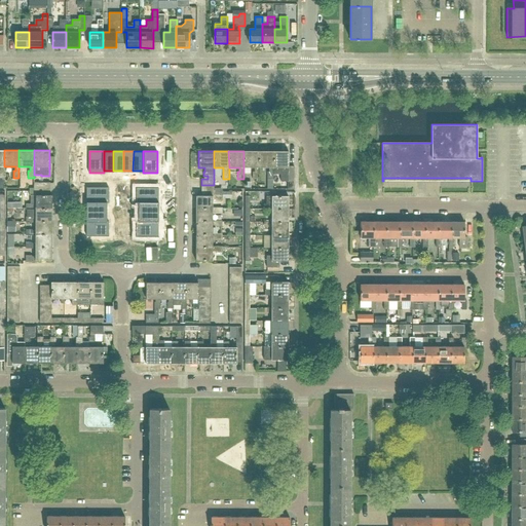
[(243,151),(243,167),(254,167),(254,172),(253,172),(252,179),(259,179),(259,167),(258,151),(243,151)]
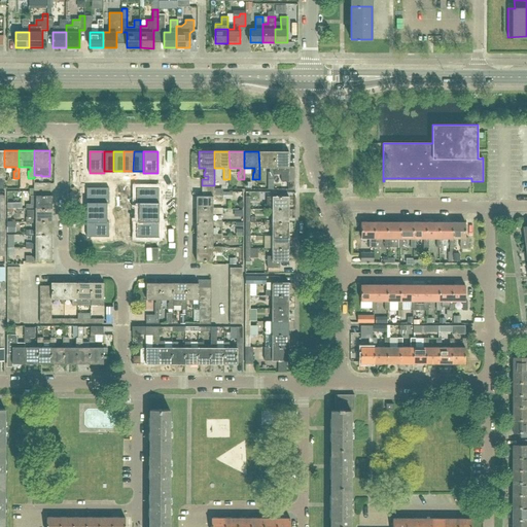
[(274,174),(274,168),(274,151),(258,151),(259,168),(270,168),(270,172),(268,172),(268,179),(274,179),(274,174)]
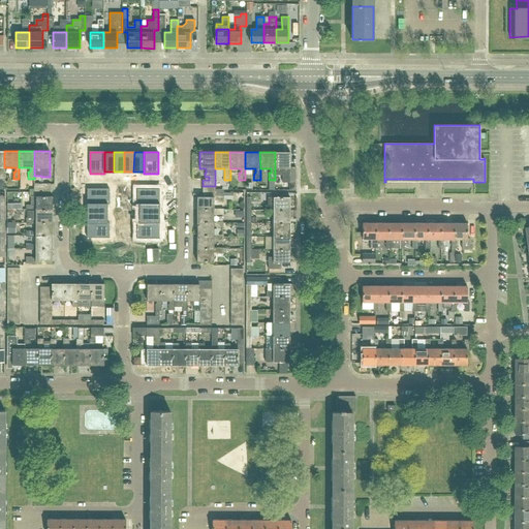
[(290,152),(275,152),(275,168),(275,175),(283,175),(283,182),(290,182),(290,168),(290,152)]
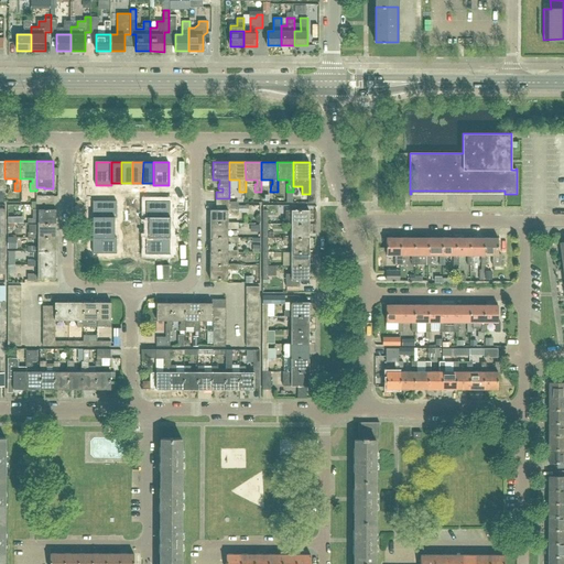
[(238,202),(229,202),(229,198),(216,198),(216,209),(227,210),(227,209),(238,209),(238,202)]
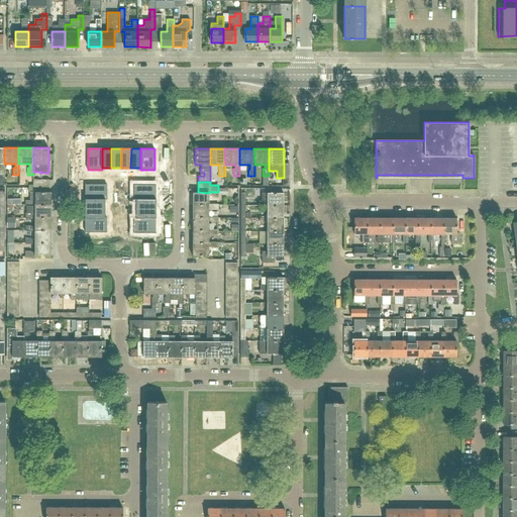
[(86,186),(86,200),(105,200),(107,200),(107,186),(86,186)]
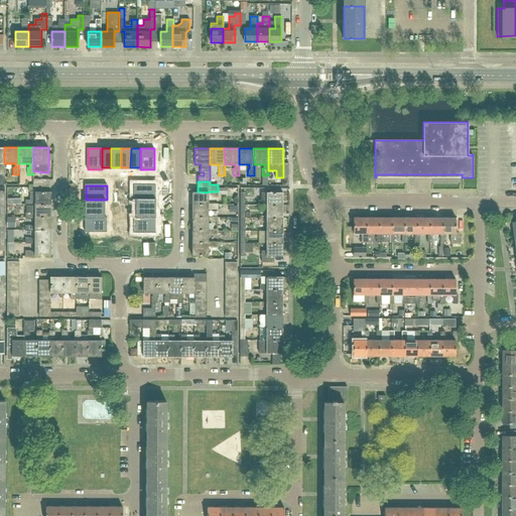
[(134,185),(134,200),(136,200),(156,200),(156,185),(134,185)]
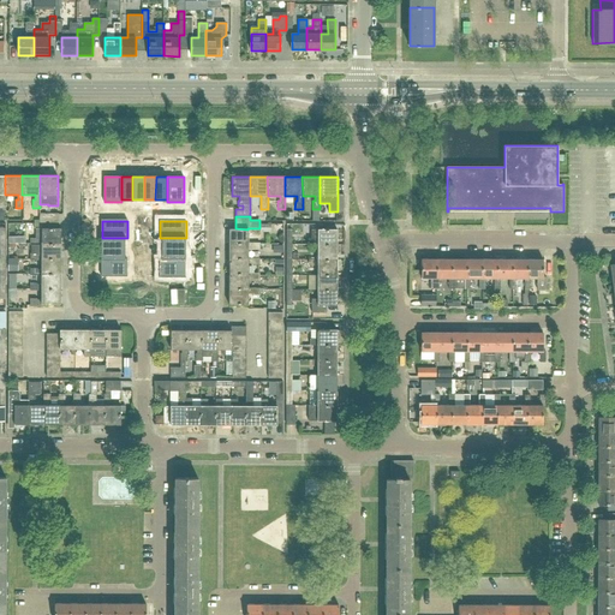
[(31,245),(42,245),(42,243),(61,243),(61,228),(59,228),(41,228),(40,228),(36,228),(36,239),(30,239),(30,245),(31,245)]
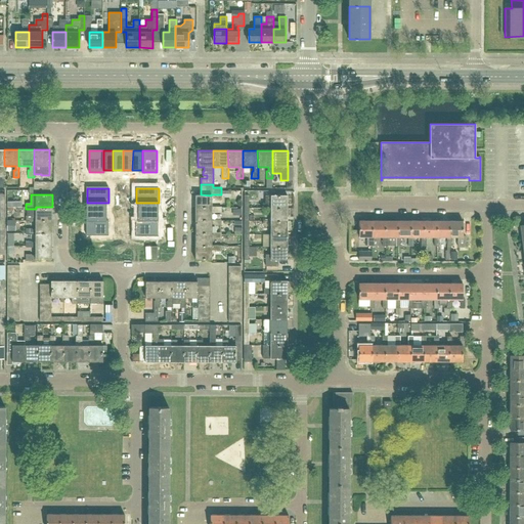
[(211,195),(201,194),(194,194),(194,208),(211,208),(211,207),(212,207),(212,199),(215,199),(215,200),(221,200),(221,194),(211,194),(211,195)]
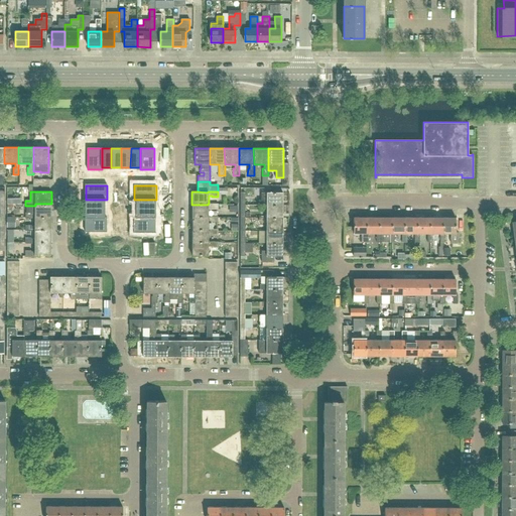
[(266,205),(283,205),(283,192),(267,192),(266,205)]
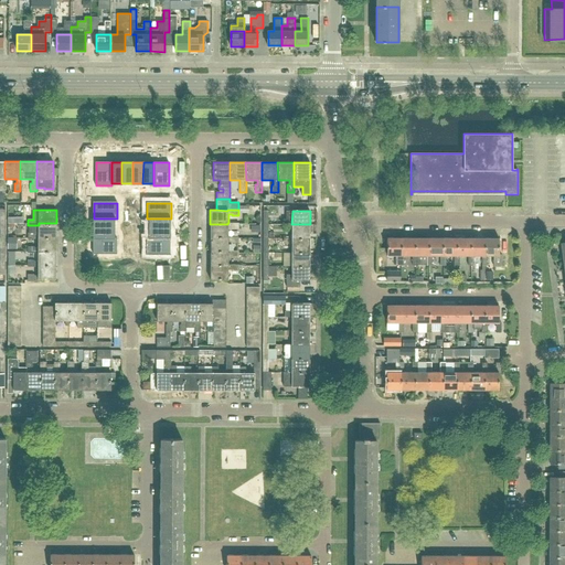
[(94,219),(94,228),(115,228),(115,219),(94,219)]
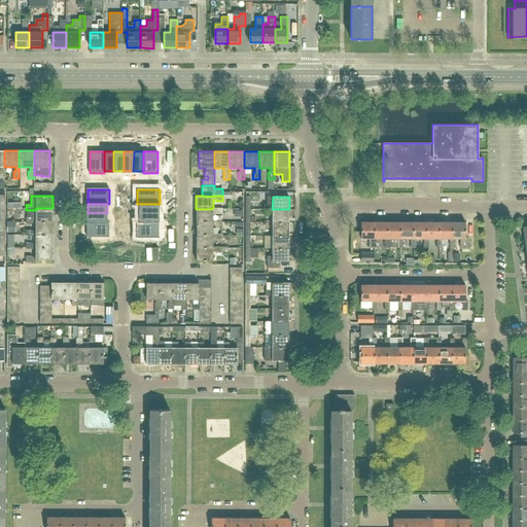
[(139,204),(139,214),(160,214),(160,204),(139,204)]
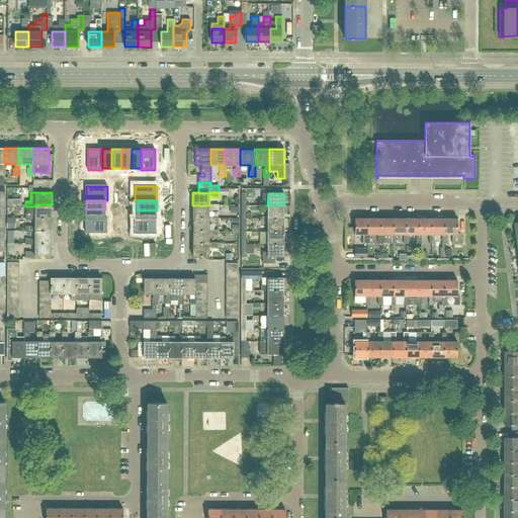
[(25,220),(34,220),(35,220),(35,218),(51,218),(52,204),(35,204),(35,206),(26,206),(26,213),(25,213),(25,220)]
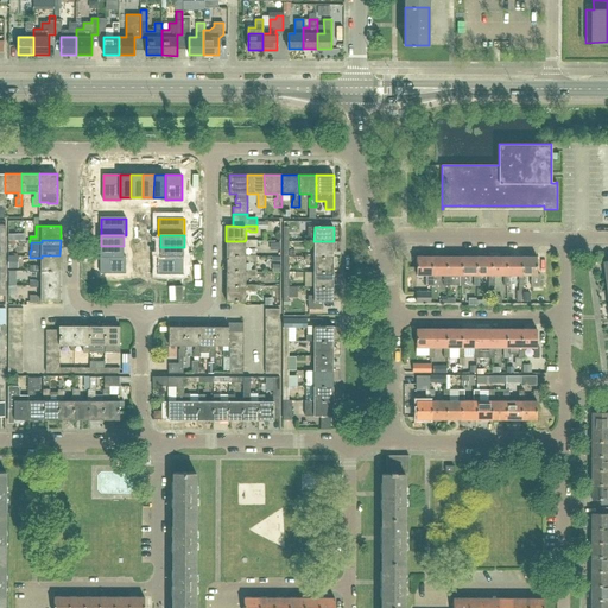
[(245,241),(226,241),(226,255),(245,257),(245,255),(246,255),(246,246),(249,246),(249,247),(257,247),(257,240),(246,240),(245,240),(245,241)]
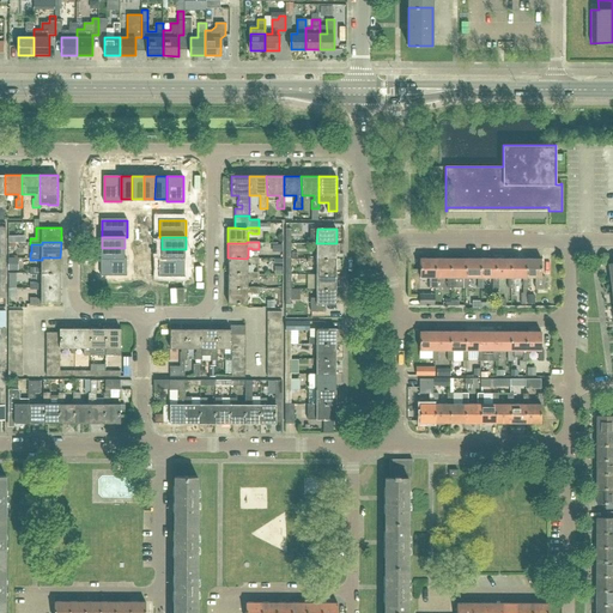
[(316,243),(316,259),(337,259),(337,243),(316,243)]
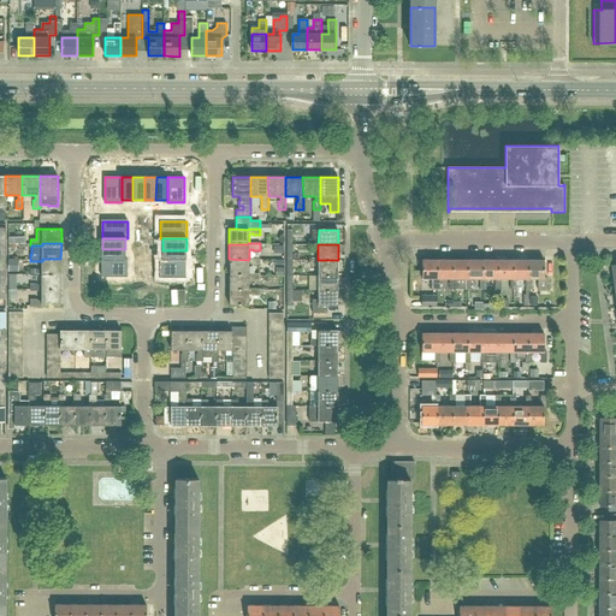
[(102,249),(102,261),(125,261),(125,249),(102,249)]
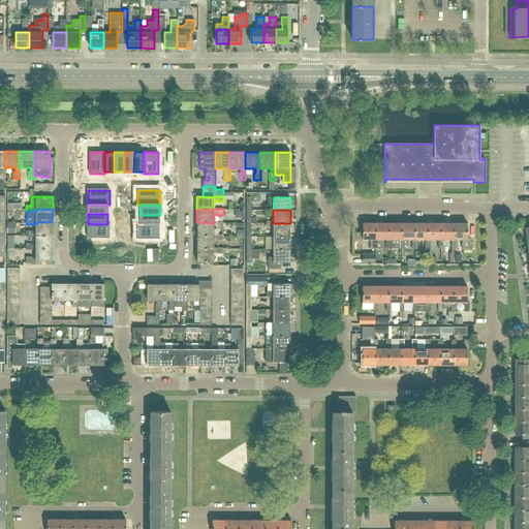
[(139,224),(160,224),(160,215),(139,215),(139,224)]
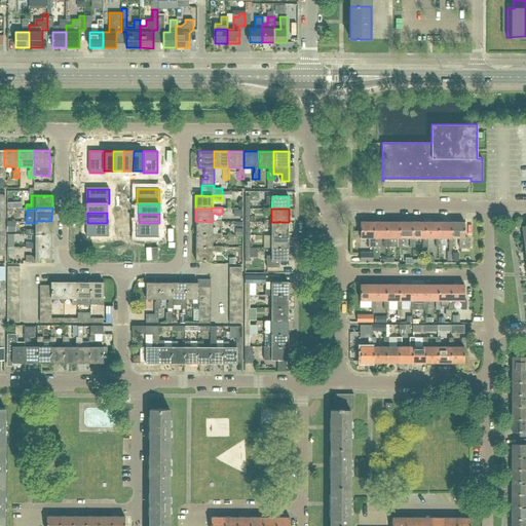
[(36,234),(51,233),(51,221),(36,221),(36,223),(35,223),(35,231),(32,231),(32,230),(26,230),(26,235),(35,235),(36,235),(36,234)]
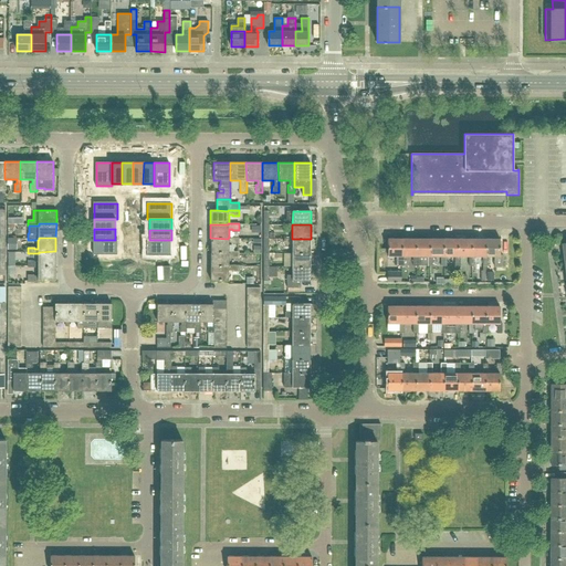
[(228,239),(210,238),(210,252),(228,252),(228,251),(229,251),(229,242),(232,242),(232,243),(239,243),(239,238),(229,238),(228,238),(228,239)]
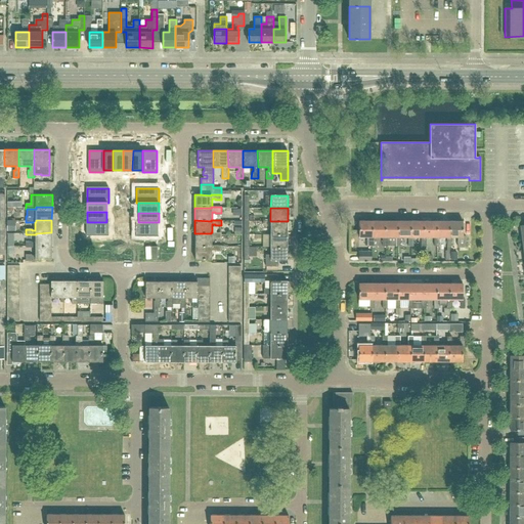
[(270,233),(288,234),(288,221),(270,221),(270,233)]
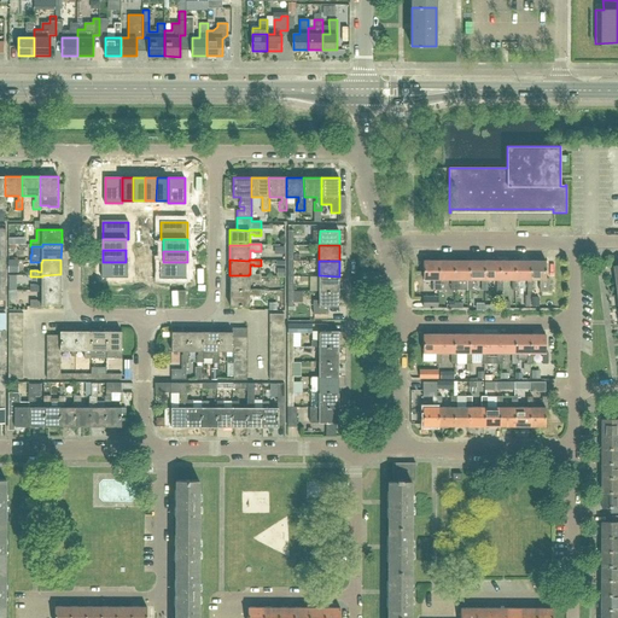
[(442,290),(442,279),(438,279),(438,261),(423,261),(423,279),(436,279),(436,290),(442,290)]
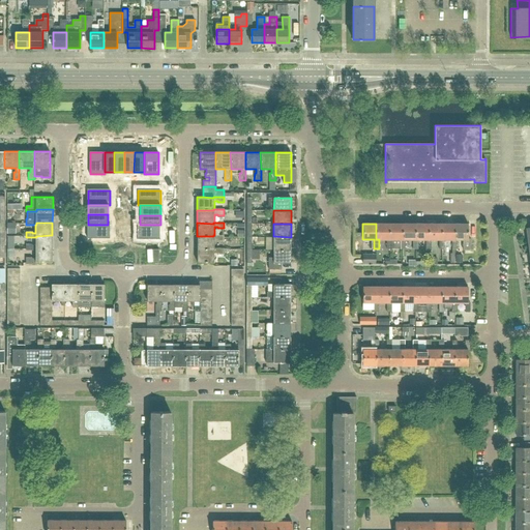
[(392,248),(392,239),(389,239),(389,224),(376,224),(376,239),(379,239),(387,239),(387,248),(392,248)]
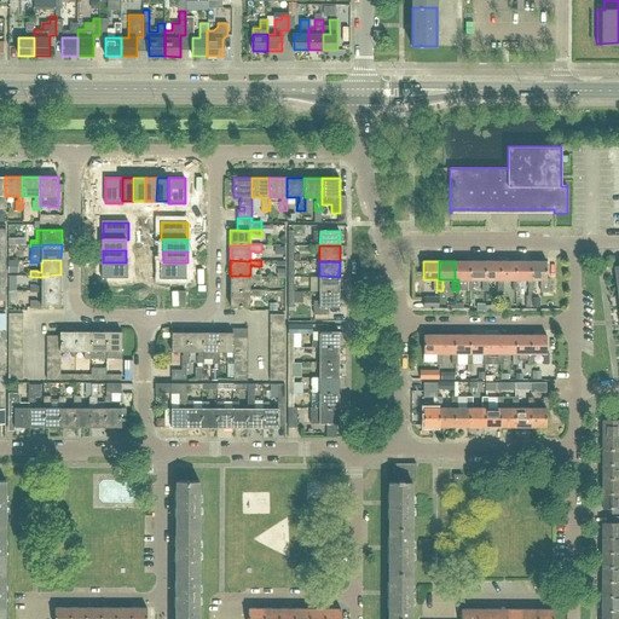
[(470,261),(455,261),(455,279),(458,279),(467,279),(467,290),(473,290),(473,279),(470,279),(470,261)]
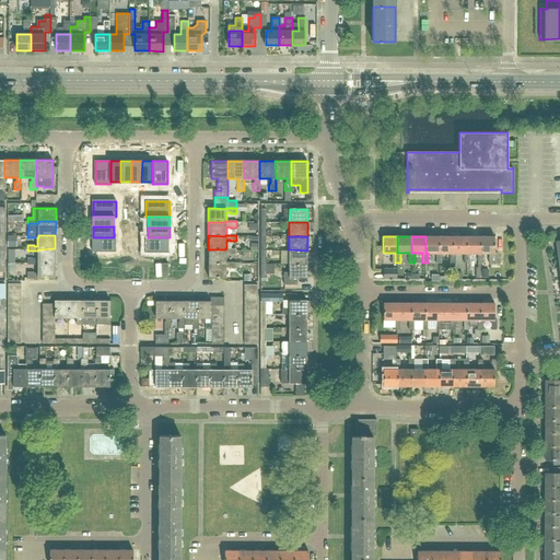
[(442,263),(442,253),(439,253),(439,236),(426,236),(426,253),(428,253),(436,253),(436,263),(442,263)]
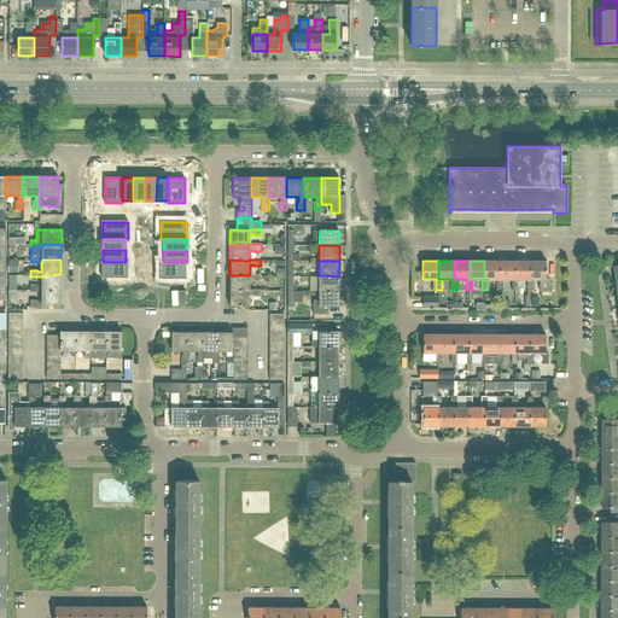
[(502,290),(502,279),(500,279),(500,261),(484,261),(484,279),(488,279),(496,279),(496,290),(502,290)]
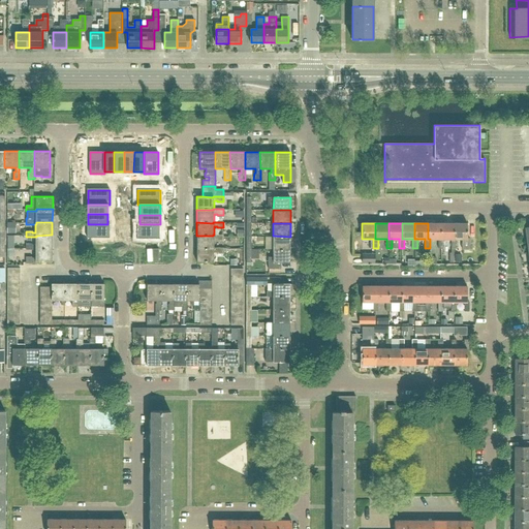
[(443,248),(443,239),(441,239),(441,223),(428,223),(428,239),(430,239),(438,239),(438,248),(443,248)]
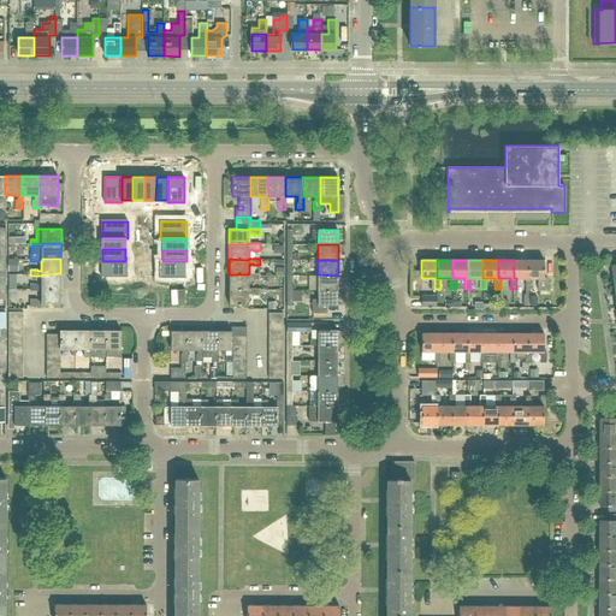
[(532,289),(532,278),(528,278),(528,260),(514,260),(514,278),(516,278),(526,278),(526,289),(528,289),(532,289)]
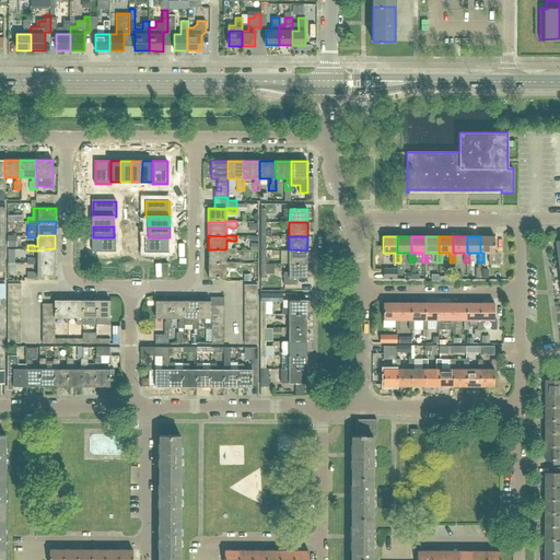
[(494,236),(480,236),(480,253),(483,253),(491,253),(491,263),(497,263),(497,252),(494,252),(494,236)]
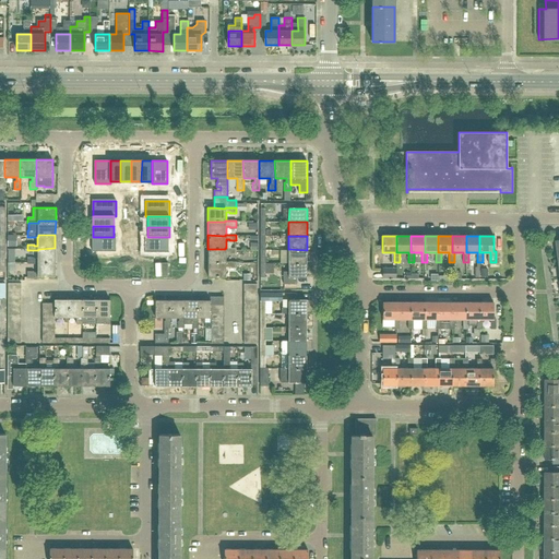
[(93,237),(93,252),(116,252),(116,237),(114,237),(93,237)]
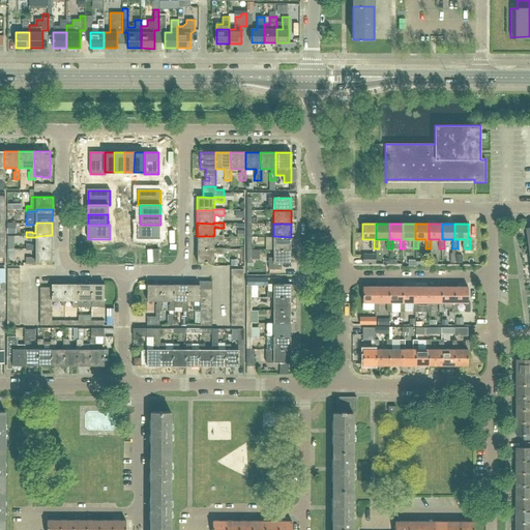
[(138,225),(138,239),(159,239),(160,225),(140,225),(138,225)]
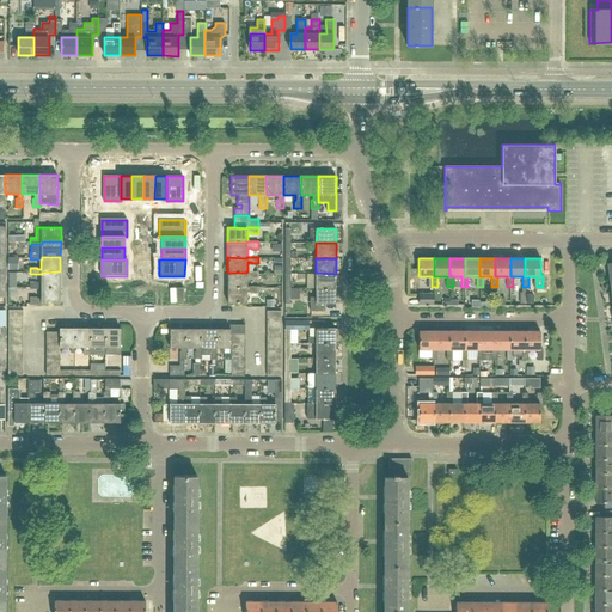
[(42,274),(41,274),(41,283),(37,283),(37,282),(30,282),(30,289),(41,289),(42,289),(42,287),(60,287),(60,271),(42,273),(42,274)]
